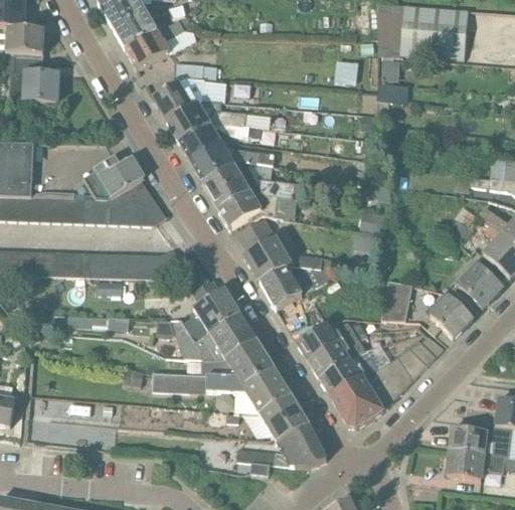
[(0,28),(7,29),(24,29),(25,0),(0,0),(0,28)]
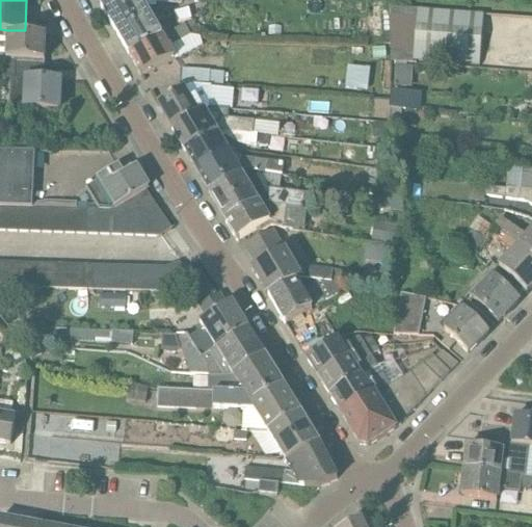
[(108,0),(101,4),(128,51),(173,25),(163,8),(152,15),(144,2),(155,3),(155,0),(108,0)]
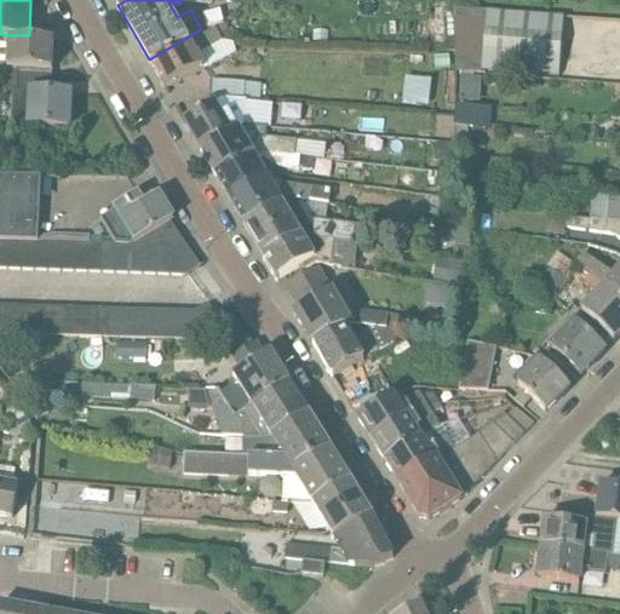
[(458,68),(475,69),(486,69),(486,67),(560,74),(564,12),(486,6),(454,3),(453,3),(453,5),(455,44),(458,68)]
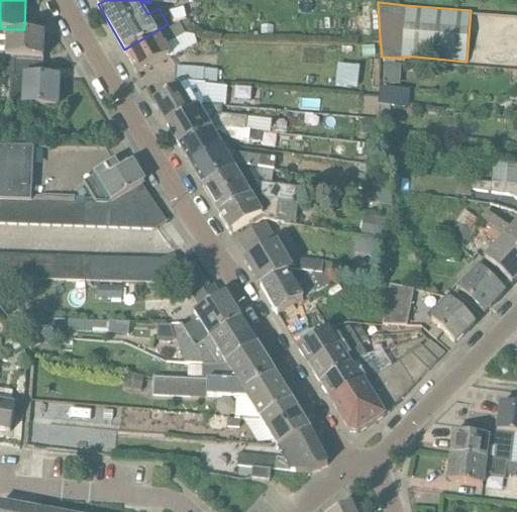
[(181,26),(184,32),(186,31),(194,33),(197,32),(188,15),(182,18),(185,23),(181,26)]
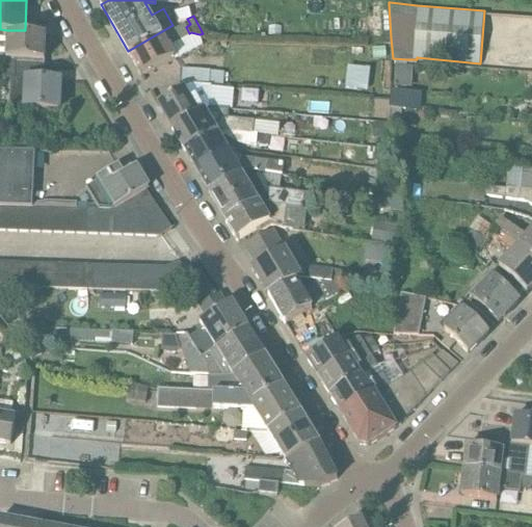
[(141,73),(175,53),(167,40),(170,38),(174,42),(189,33),(186,27),(190,24),(187,19),(184,21),(174,26),(173,25),(128,51),(141,73)]
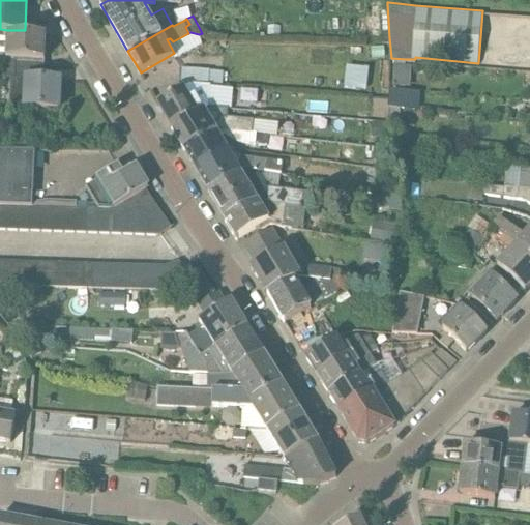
[(3,59),(45,61),(46,31),(25,30),(7,30),(0,29),(0,57),(3,58),(3,59)]
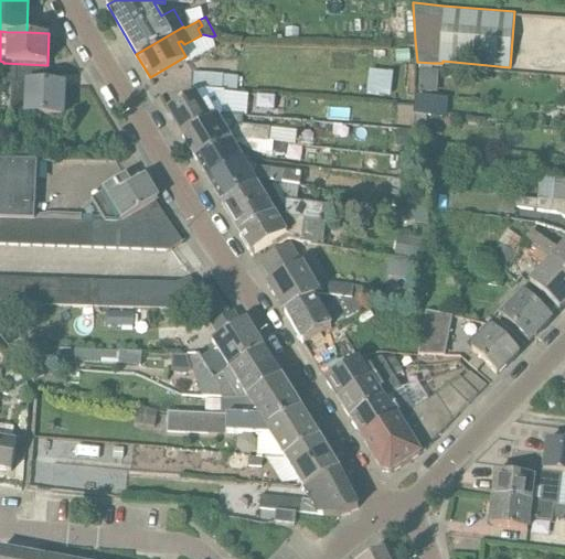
[(394,60),(414,57),(413,42),(393,44),(394,60)]
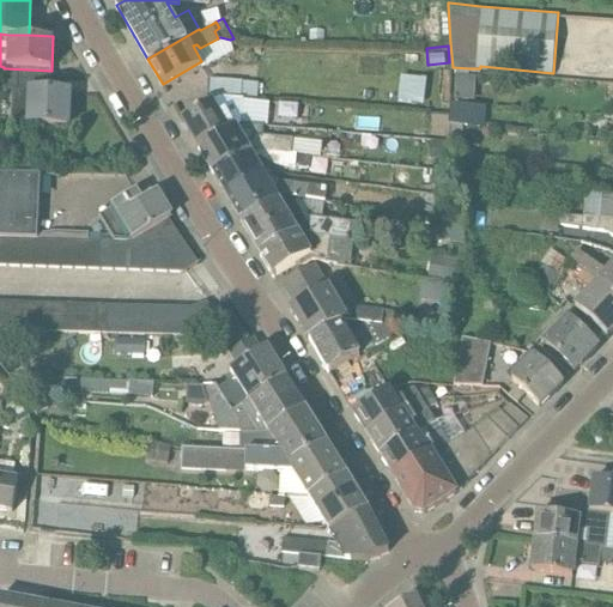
[(469,68),(453,67),(453,71),(454,71),(454,96),(474,97),(475,72),(469,72),(469,68)]
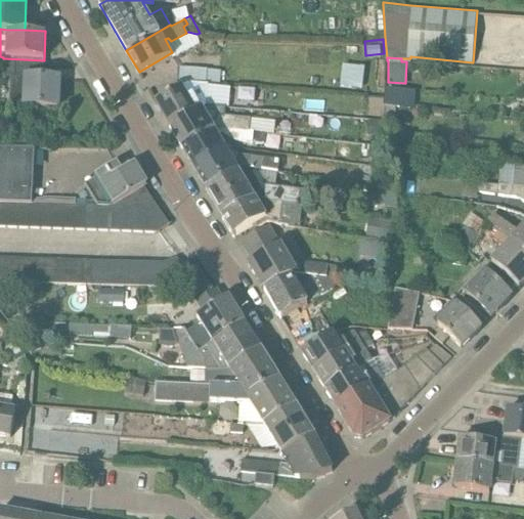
[(22,100),(22,102),(58,104),(59,76),(43,75),(44,60),(3,58),(2,74),(10,74),(9,99),(22,100)]
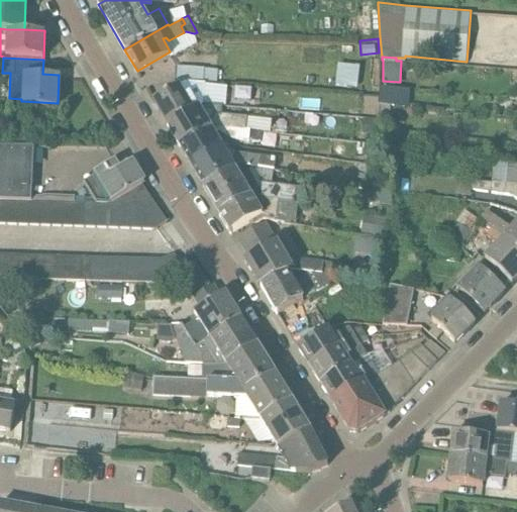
[(335,81),(358,82),(358,60),(335,59),(335,81)]
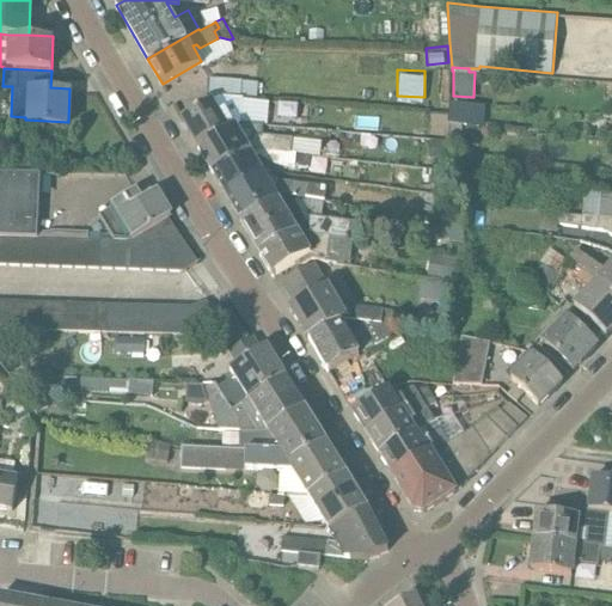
[(216,95),(257,97),(258,97),(258,79),(208,75),(207,96),(214,97),(216,95)]
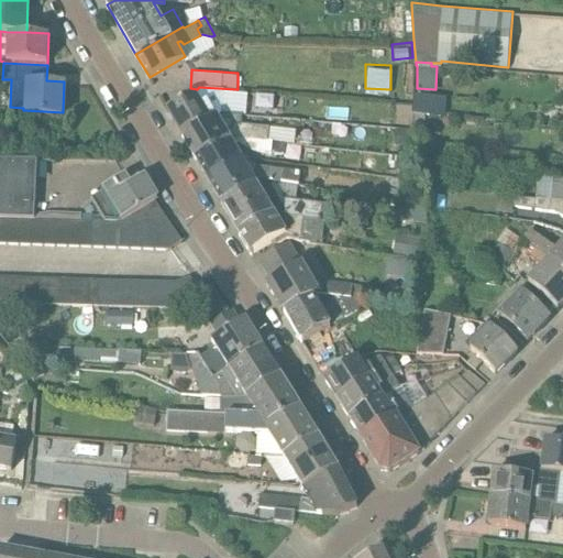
[(233,112),(233,111),(236,89),(199,87),(197,89),(166,107),(181,133),(219,111),(233,112)]
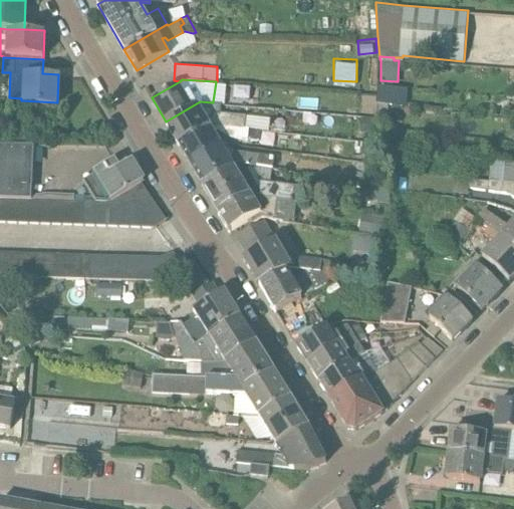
[(376,101),(389,102),(406,103),(408,85),(377,82),(376,91),(376,101)]
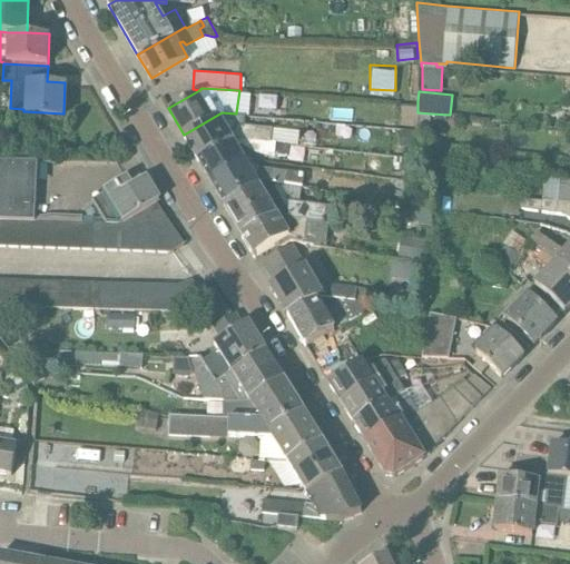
[(272,140),(272,139),(273,126),(245,122),(245,115),(236,114),(222,112),(184,135),(198,159),(237,136),(272,140)]
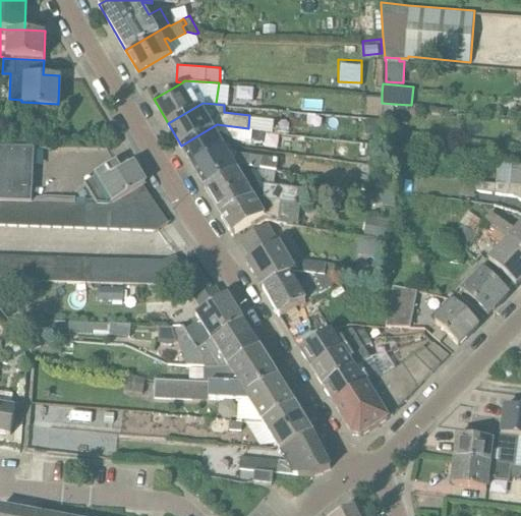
[(382,103),(382,115),(382,126),(393,127),(394,104),(382,103)]
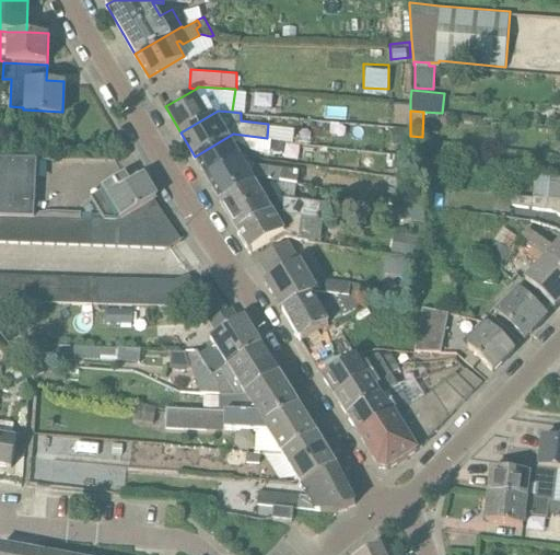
[(338,120),(330,119),(329,130),(337,130),(338,120)]
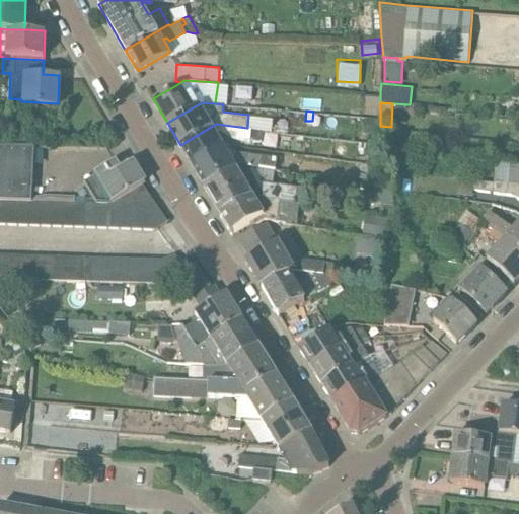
[(363,131),(378,131),(379,117),(363,117),(363,131)]
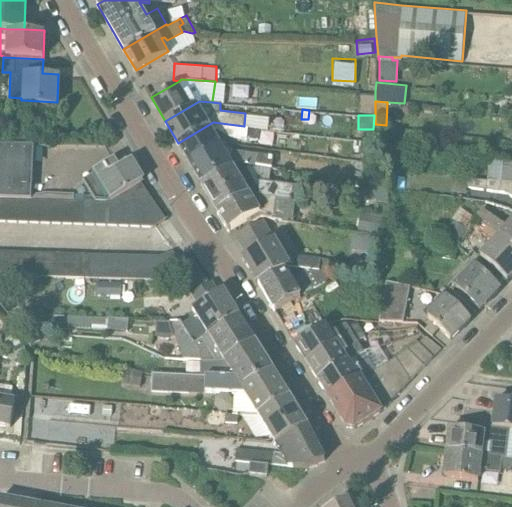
[(178,143),(189,162),(223,141),(226,142),(224,137),(227,135),(259,138),(260,127),(244,125),(244,126),(213,122),(178,143)]
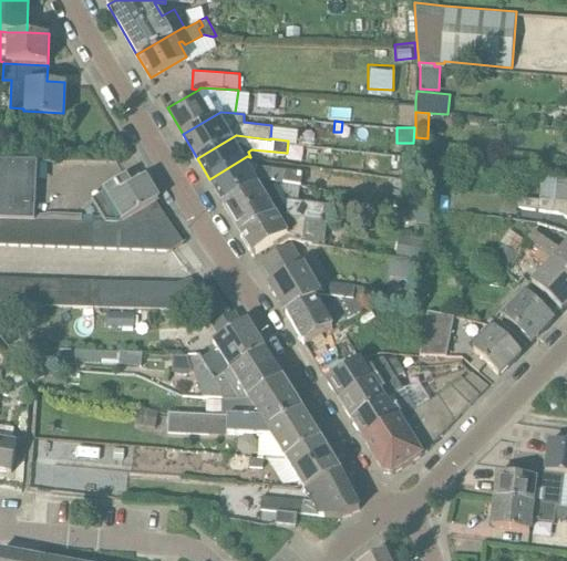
[(32,217),(34,217),(35,213),(38,157),(0,156),(0,215),(7,216),(19,216),(32,217)]
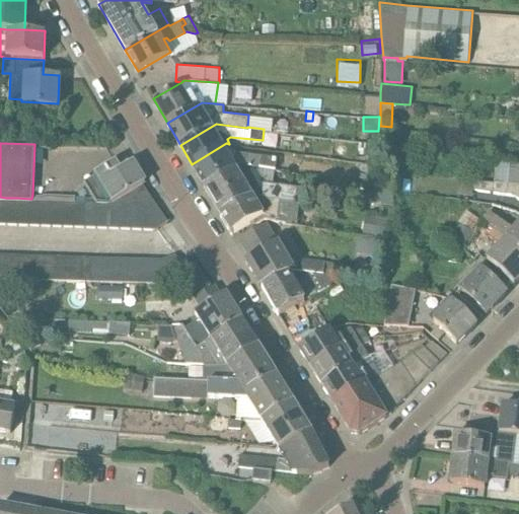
[(226,143),(192,164),(204,186),(237,166),(235,163),(276,167),(277,162),(277,156),(236,149),(231,146),(229,144),(226,143)]
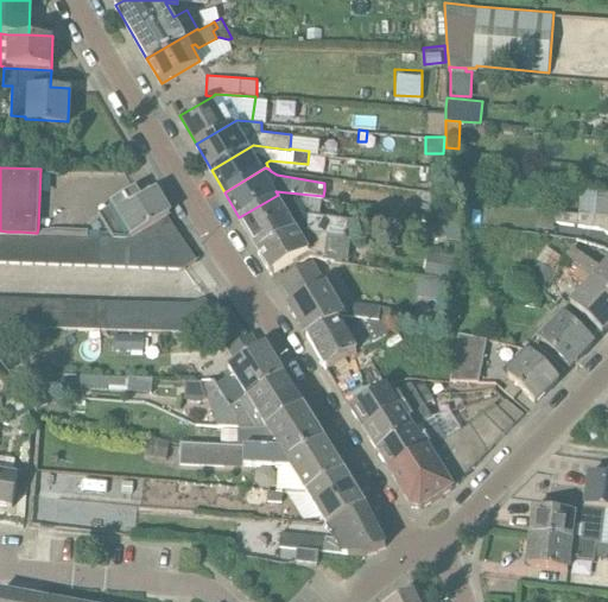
[(141,197),(135,188),(99,210),(113,235),(127,235),(131,235),(140,229),(153,221),(168,213),(170,211),(156,189),(141,197)]
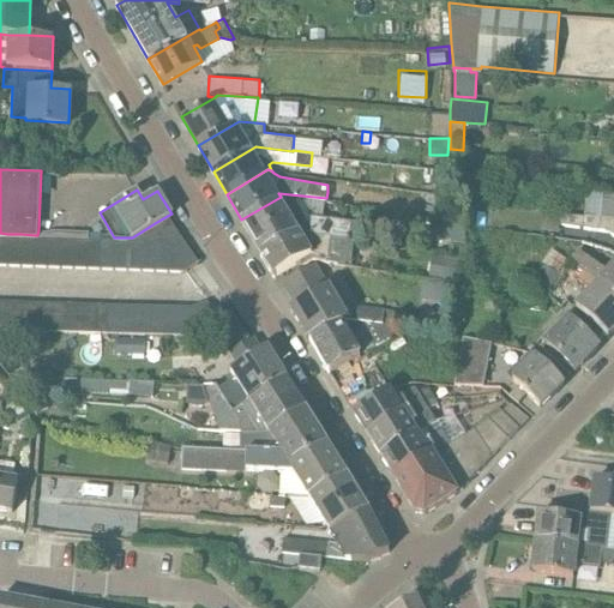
[(601,216),(613,217),(613,191),(603,190),(601,216)]
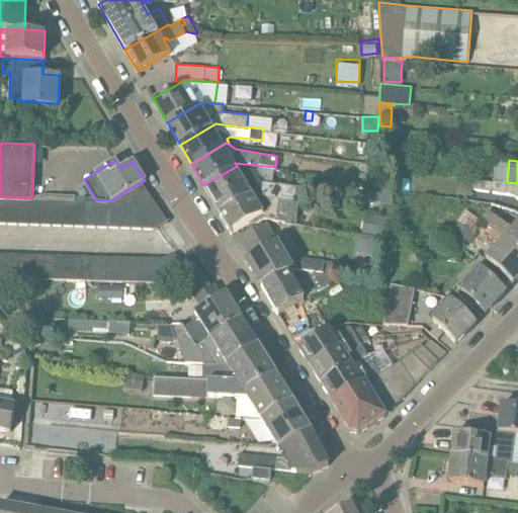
[(360,161),(358,173),(374,175),(376,163),(360,161)]
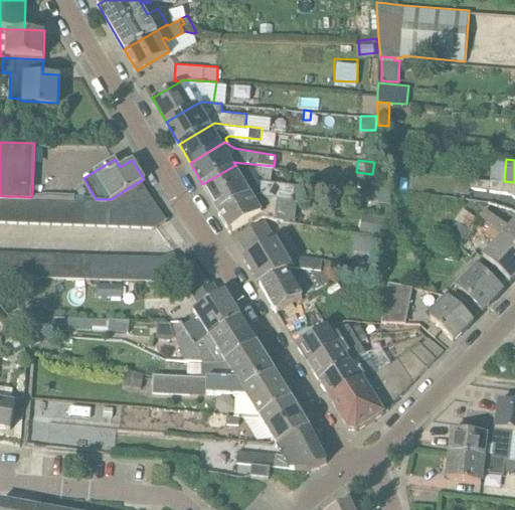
[(248,194),(293,200),(294,198),(296,184),(260,178),(259,180),(245,182),(235,165),(202,184),(218,211),(248,194)]
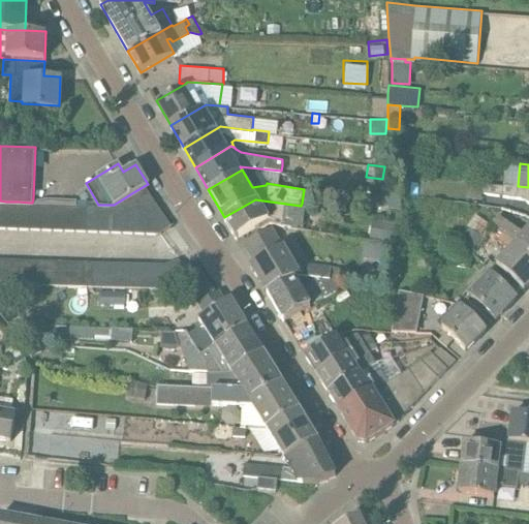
[(528,187),(518,186),(483,182),(481,190),(502,192),(502,193),(517,195),(517,196),(524,197),(528,201),(528,187)]
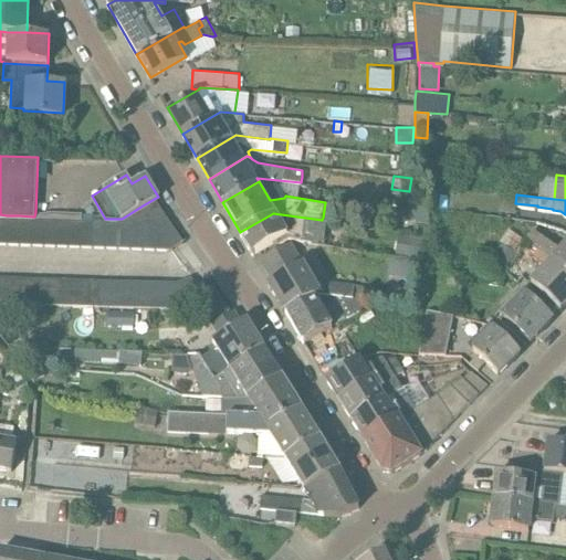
[(156,198),(143,205),(142,246),(154,247),(156,198)]
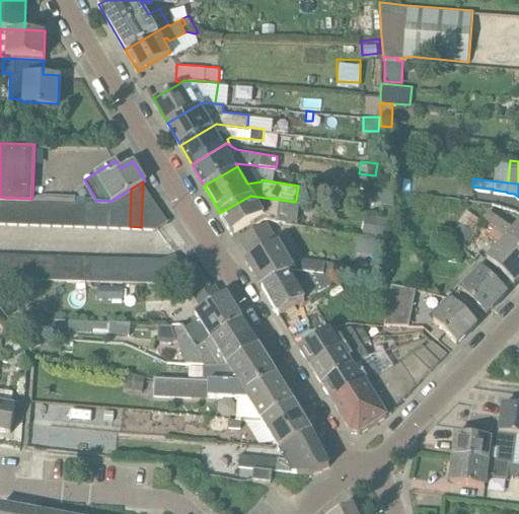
[(167,219),(143,181),(141,227),(155,228),(167,219)]
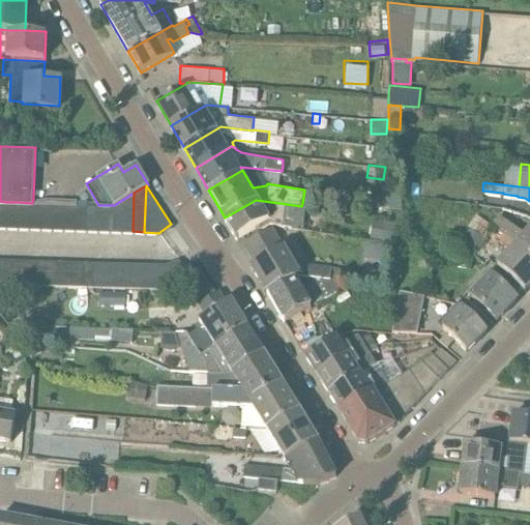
[(387,205),(391,206),(402,207),(396,191),(382,191),(387,205)]
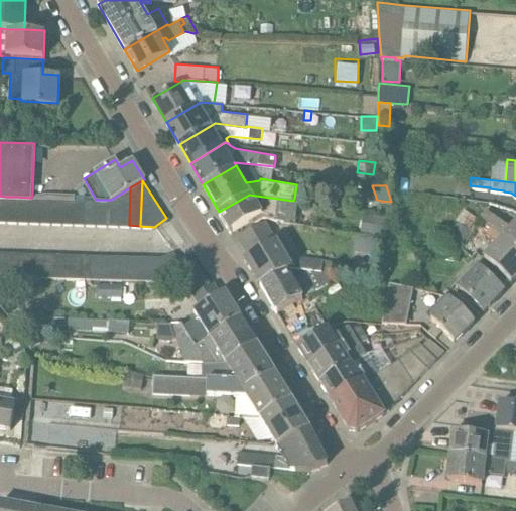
[(130,187),(119,195),(118,225),(129,225),(130,187)]
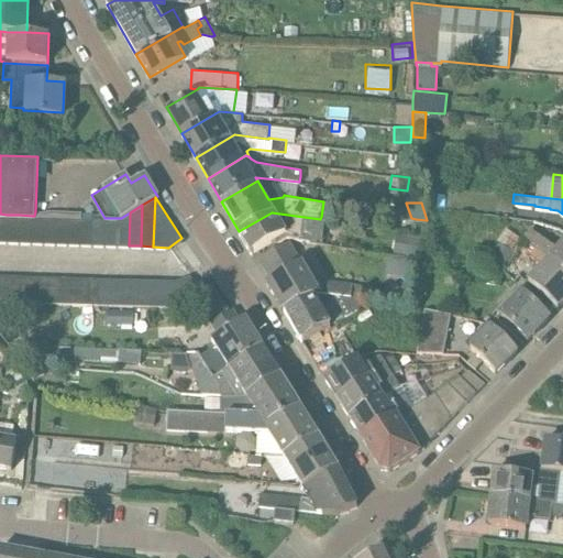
[(118,218),(116,244),(129,245),(130,212),(121,218),(118,218)]
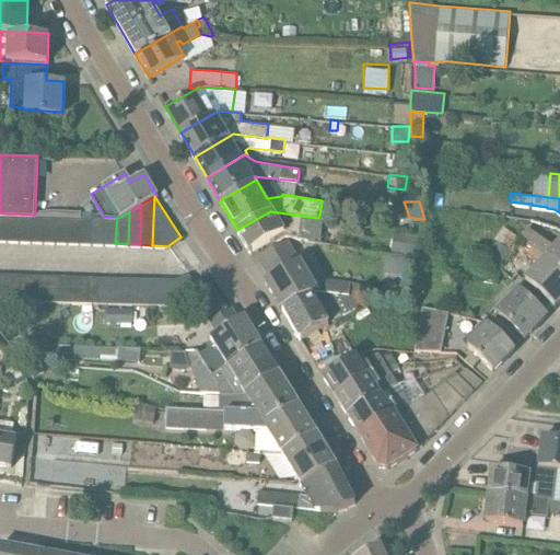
[(237,230),(249,251),(270,239),(272,242),(286,234),(321,240),(324,217),(319,216),(318,218),(270,211),(237,230)]
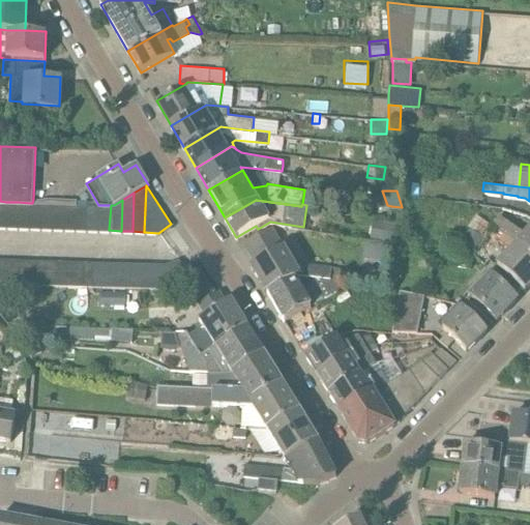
[(18,227),(18,202),(6,202),(6,227),(18,227)]
